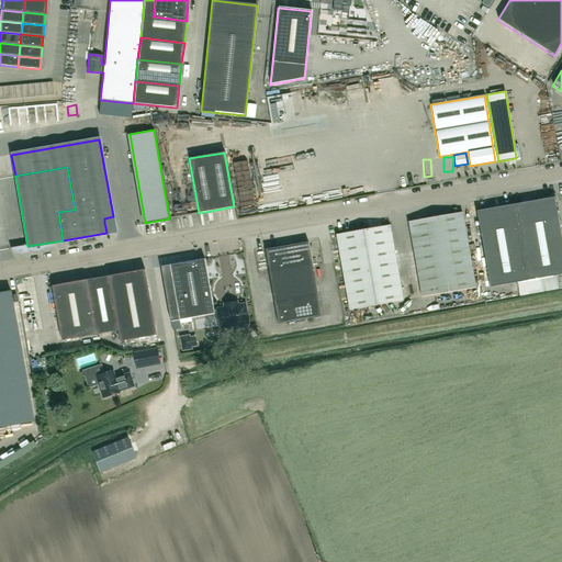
[(536,201),(514,204),(476,211),(490,288),(561,274),(561,244),(554,198),(536,201)]
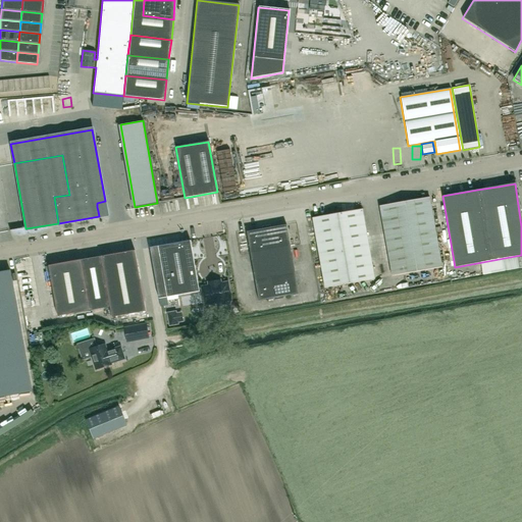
[(441,267),(428,198),(378,206),(390,276),(441,267)]
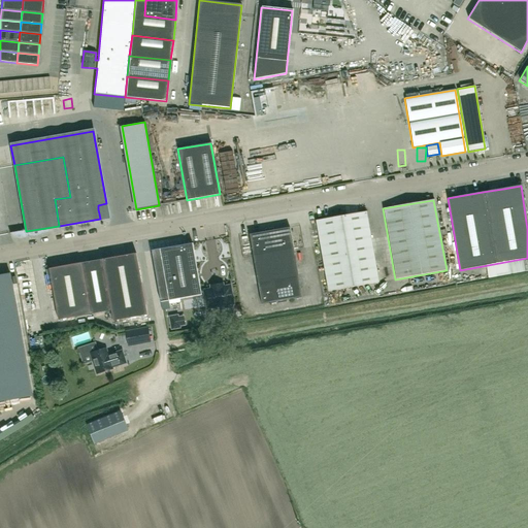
[(365,211),(316,221),(328,292),(378,283),(365,211)]
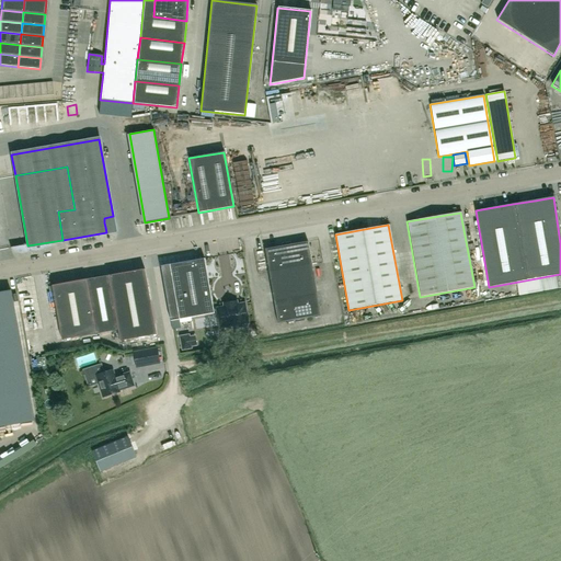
[(268,273),(311,265),(307,242),(289,245),(289,242),(281,243),(282,247),(264,250),(268,273)]
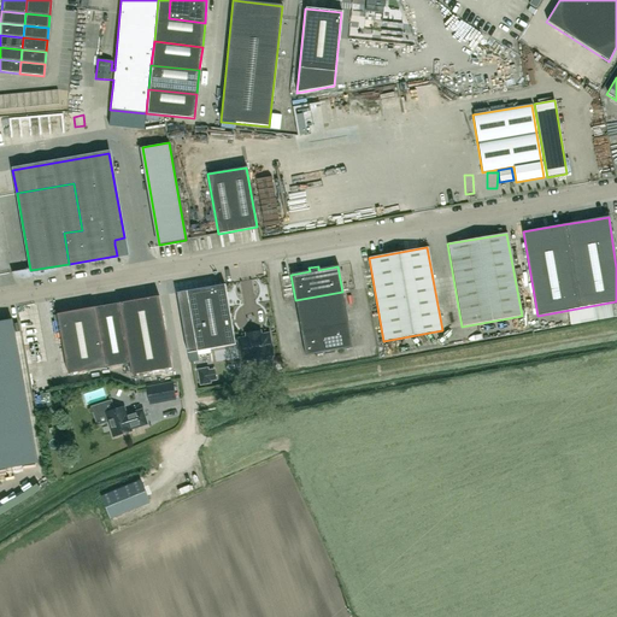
[(253,298),(252,280),(238,281),(239,299),(253,298)]
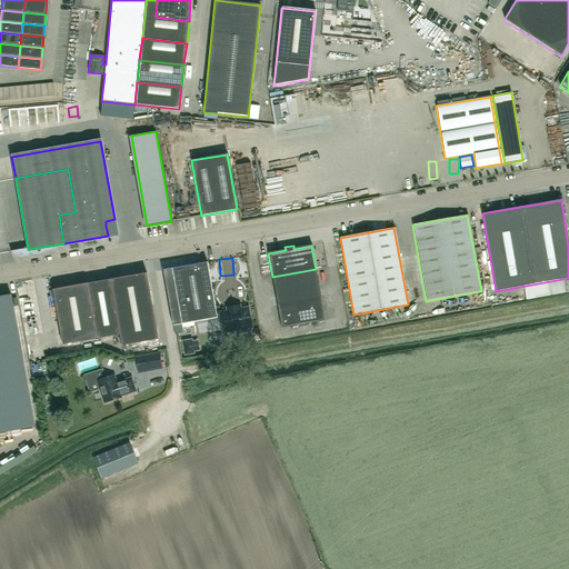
[(193,326),(192,322),(217,318),(207,262),(171,269),(181,325),(181,327),(193,326)]
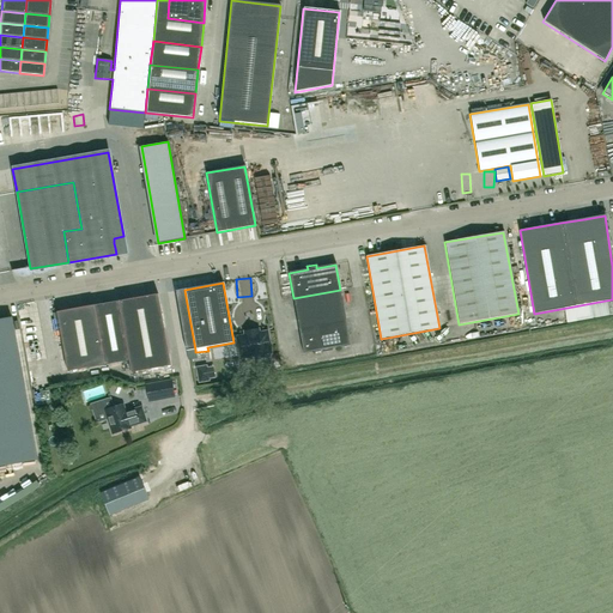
[(345,321),(340,290),(293,298),(298,329),(345,321)]
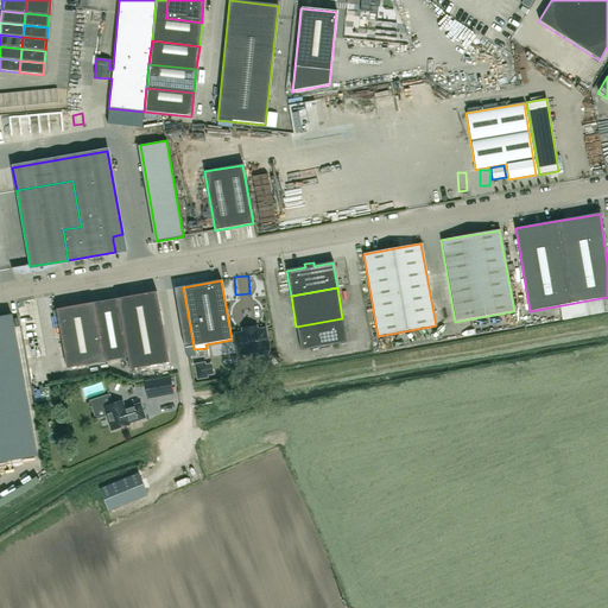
[(130,371),(169,363),(156,292),(116,299),(127,358),(130,371)]
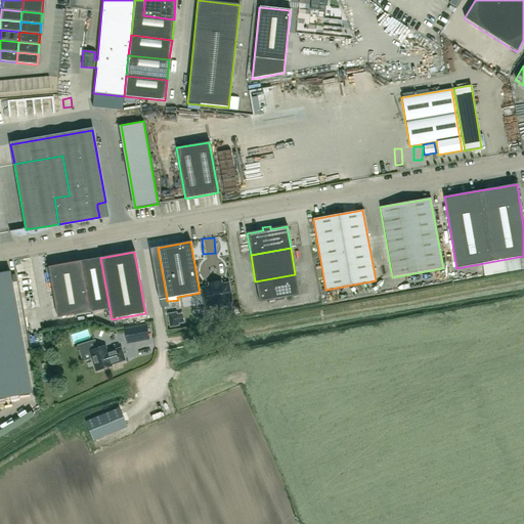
[(100,258),(80,261),(89,312),(110,308),(100,258)]
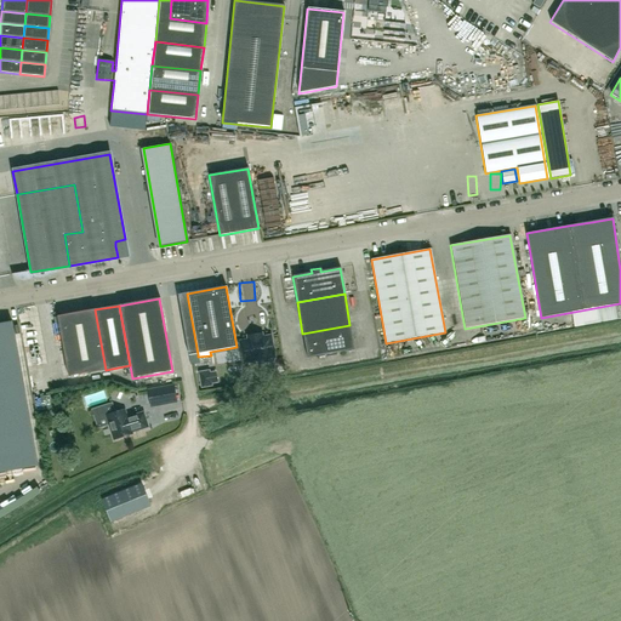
[(95,309),(57,317),(67,377),(106,370),(95,309)]
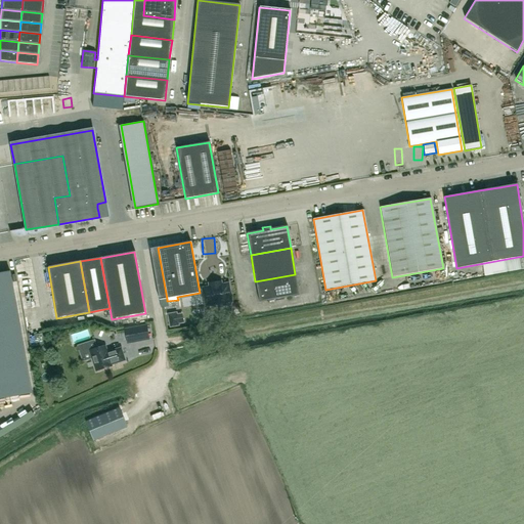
[(0,398),(31,393),(9,271),(0,272),(0,398)]
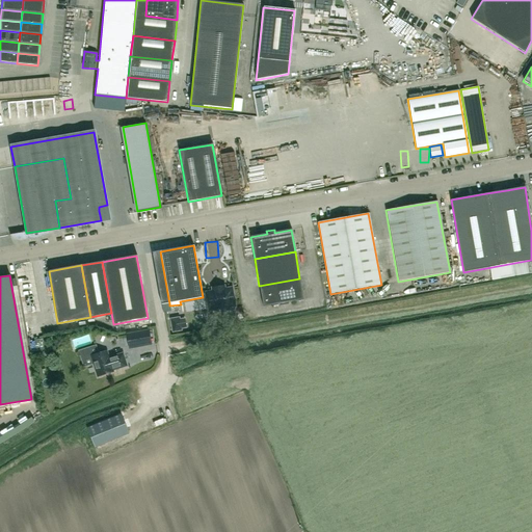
[(303,299),(299,278),(259,286),(263,307),(280,304),(280,306),(288,304),(287,302),(303,299)]
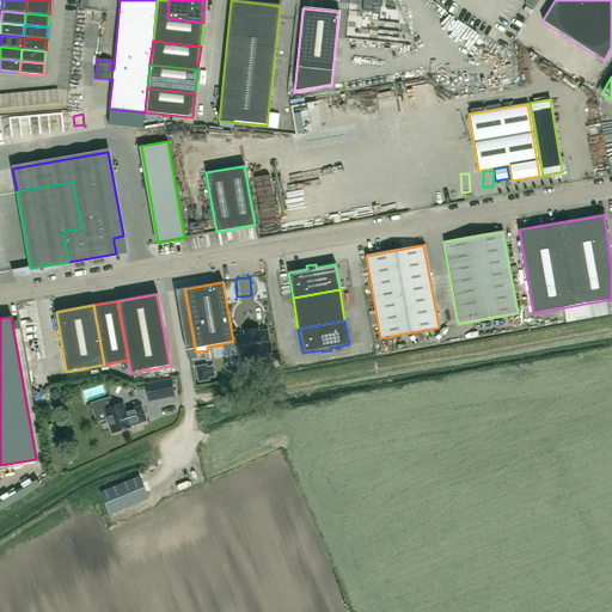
[(243,331),(244,335),(236,337),(239,357),(248,356),(249,363),(263,361),(262,354),(270,353),(267,331),(258,332),(257,329),(243,331)]
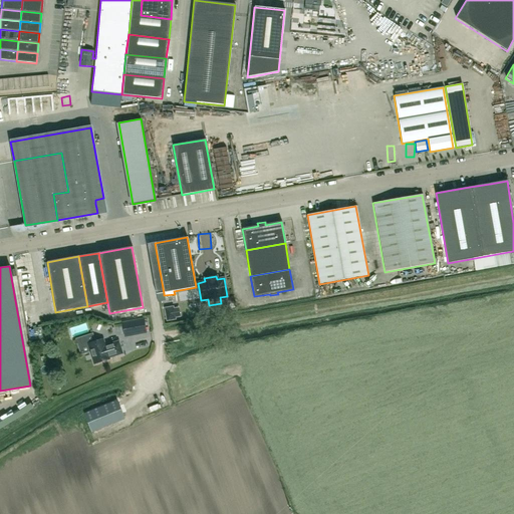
[(174,319),(173,317),(178,316),(177,308),(172,308),(172,307),(163,308),(165,321),(174,319)]
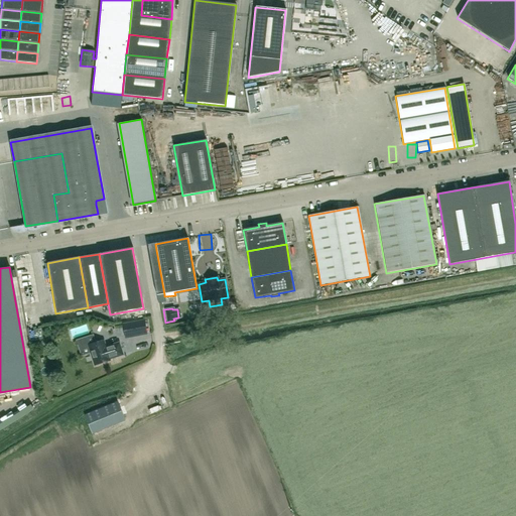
[(146,335),(144,320),(122,324),(124,339),(146,335)]
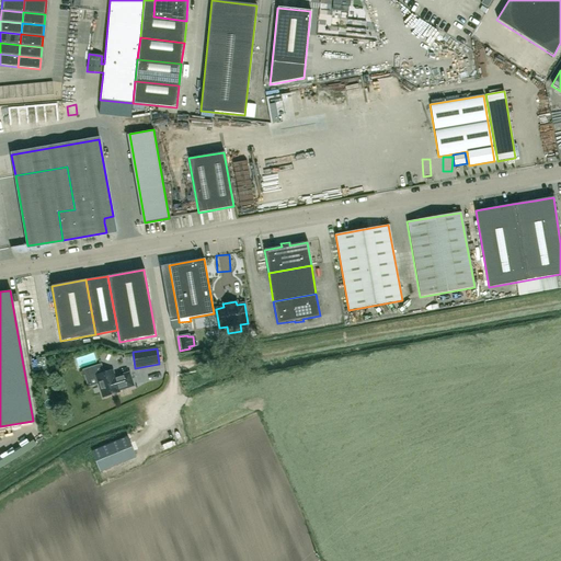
[(129,371),(113,377),(112,370),(95,375),(103,398),(119,392),(119,391),(134,387),(129,371)]
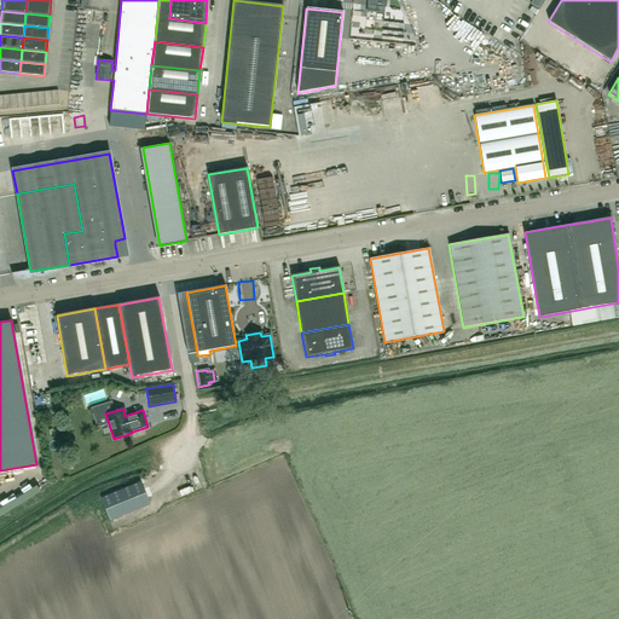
[(91,415),(94,428),(105,424),(103,411),(91,415)]
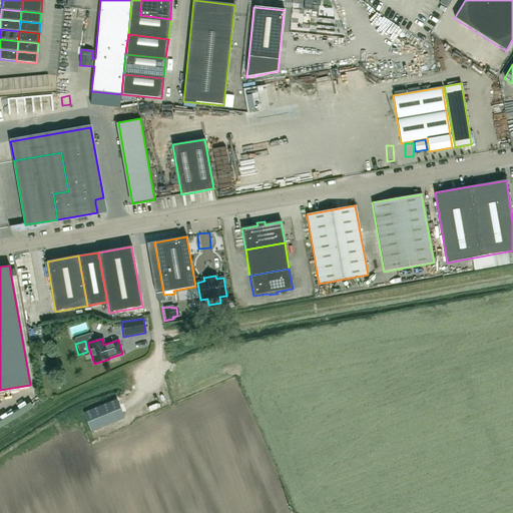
[(116,400),(83,413),(91,432),(124,418),(116,400)]
